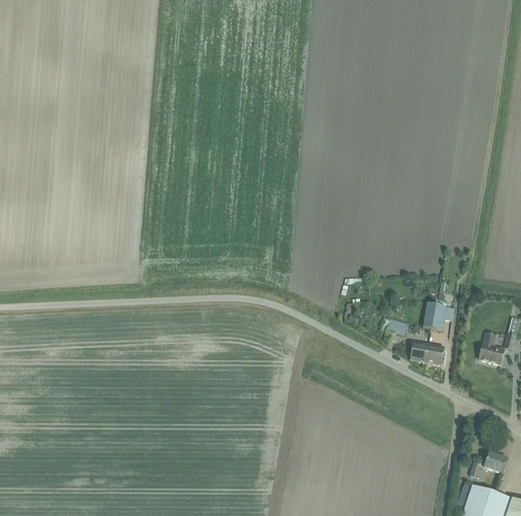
[(430,327),(436,303),(427,301),(422,325),(430,327)]
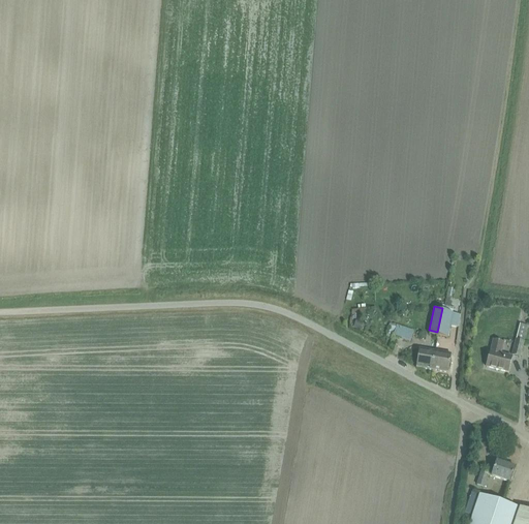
[(442,308),(437,332),(447,334),(450,321),(458,324),(460,311),(442,308)]
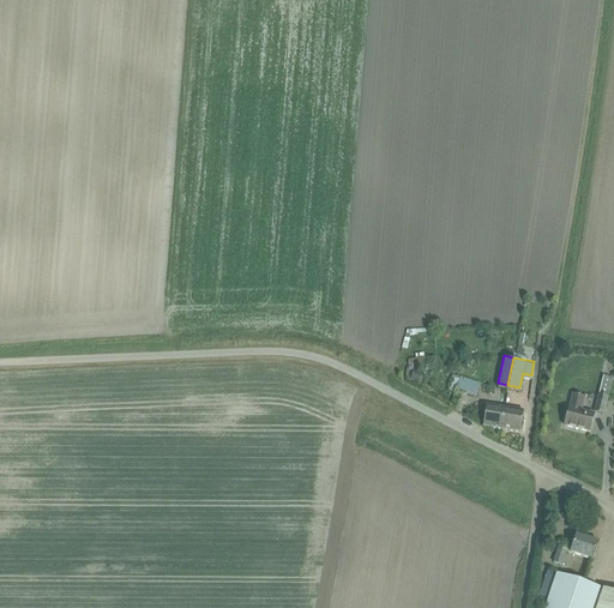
[(413,368),(410,375),(417,378),(421,371),(413,368)]
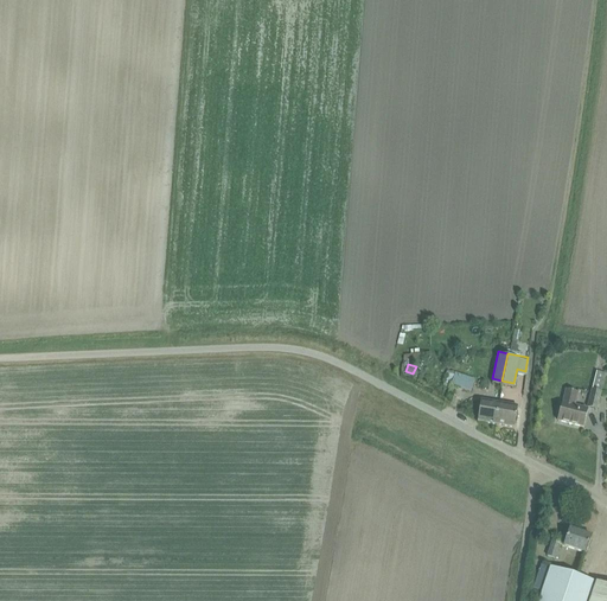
[(455,368),(453,377),(452,381),(470,388),(474,375),(455,368)]
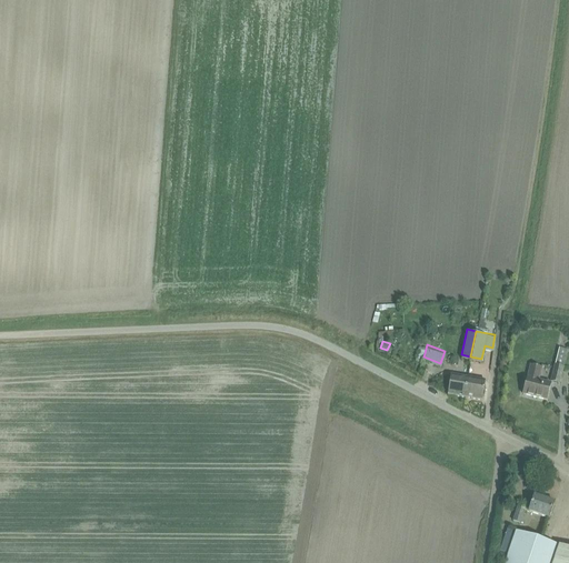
[(552,371),(551,376),(560,379),(565,363),(562,362),(567,345),(559,344),(552,371)]
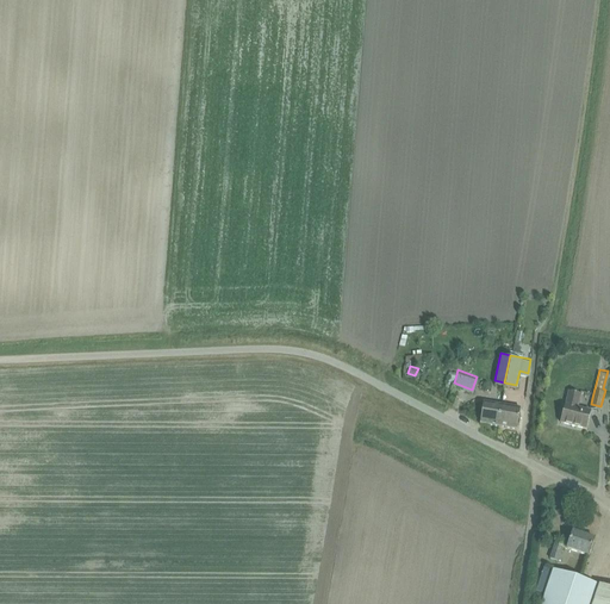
[(586,424),(589,413),(590,406),(578,404),(582,391),(568,387),(566,400),(560,418),(586,424)]
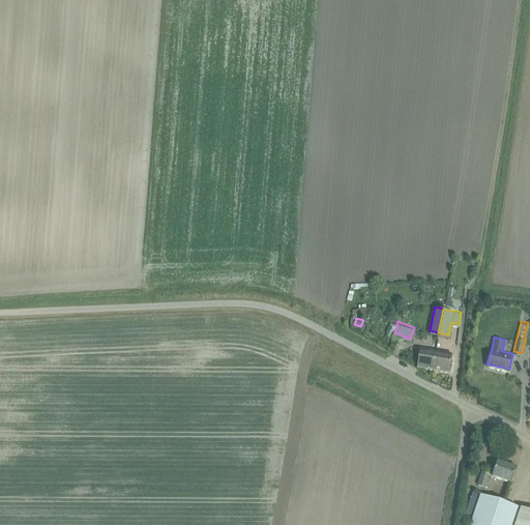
[(433,367),(436,348),(420,346),(417,365),(433,367)]
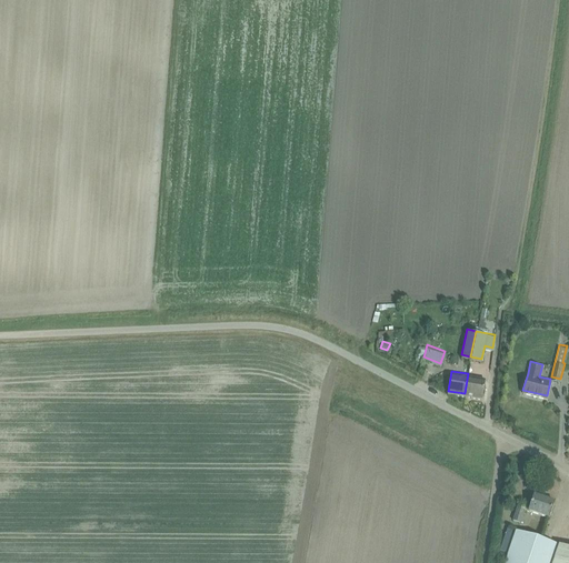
[(486,376),(468,373),(465,393),(482,396),(486,376)]
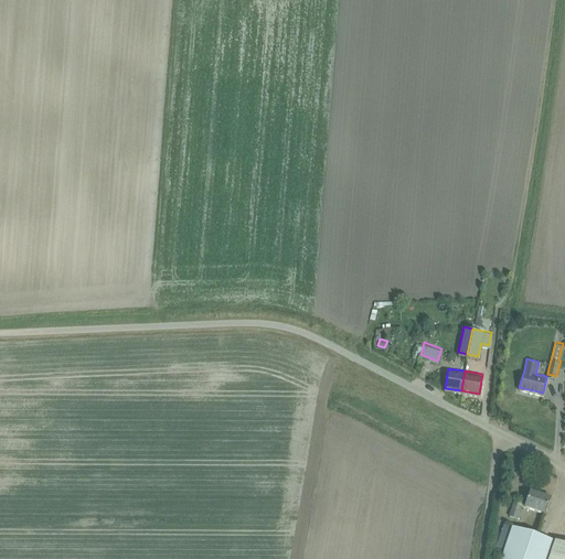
[(515,495),(510,513),(516,515),(521,503),(545,511),(551,495),(531,488),(528,498),(515,495)]
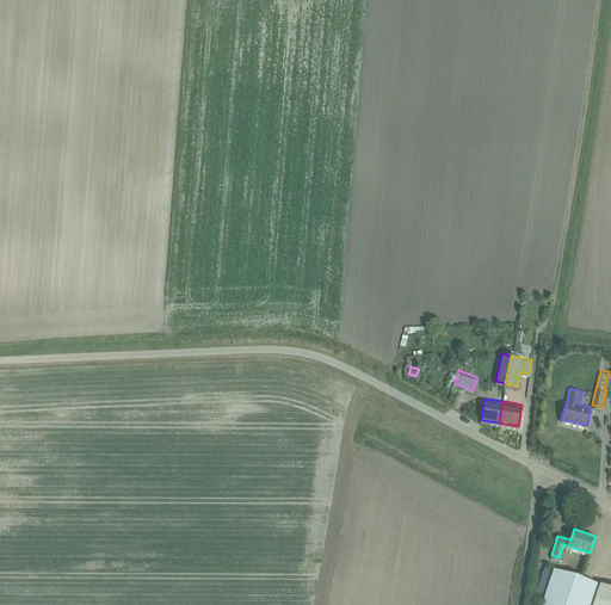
[(610,604),(610,585),(545,563),(537,587),(545,591),(541,604),(610,604)]
